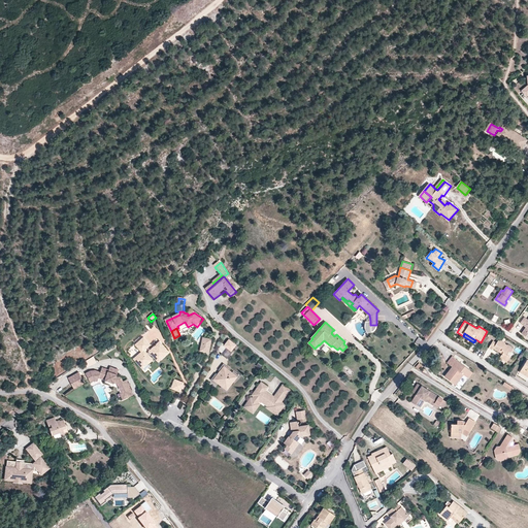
[(159,361),(169,352),(160,342),(152,350),(150,351),(146,354),(144,351),(147,349),(149,347),(151,345),(143,338),(135,345),(142,353),(135,359),(139,364),(141,362),(146,363),(147,364),(153,360),(150,357),(153,355),(156,357),(159,361)]
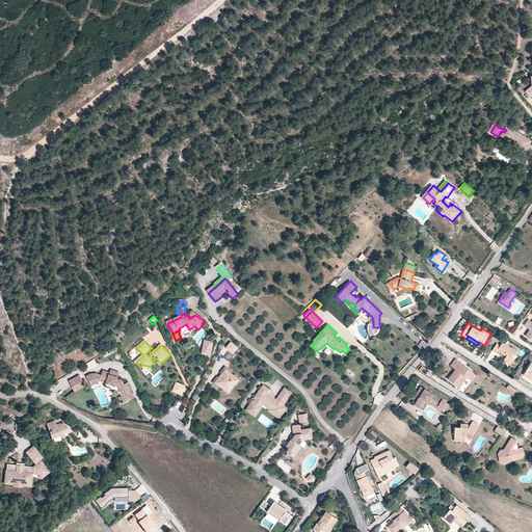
[(235,354),(233,353),(237,347),(231,342),(227,348),(229,349),(223,355),(222,356),(229,362),(235,354)]
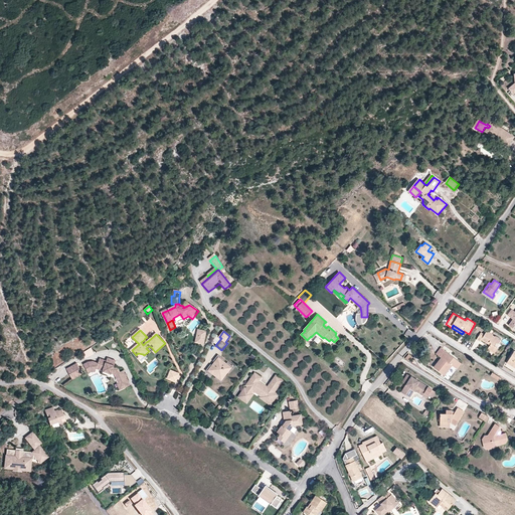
[(498,338),(499,338),(495,336),(492,335),(493,334),(491,333),(489,332),(486,331),(484,334),(481,332),(477,339),(480,341),(481,339),(488,343),(489,342),(491,343),(490,344),(488,347),(495,351),(497,347),(494,346),(496,342),(498,343),(500,340),(498,338)]
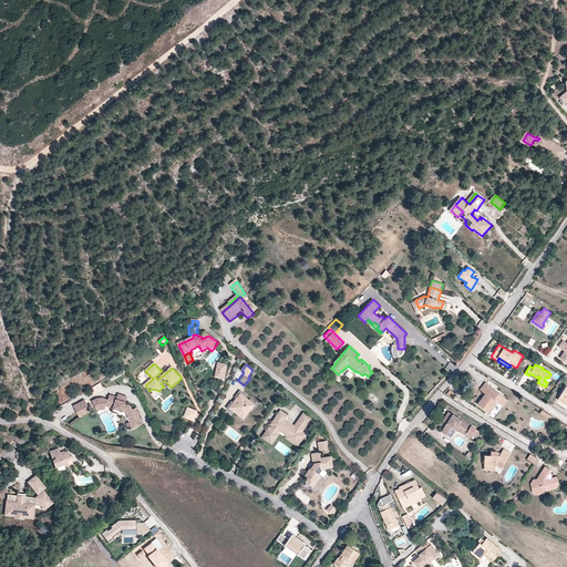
[(225,380),(227,369),(224,368),(220,370),(217,370),(215,378),(225,380)]
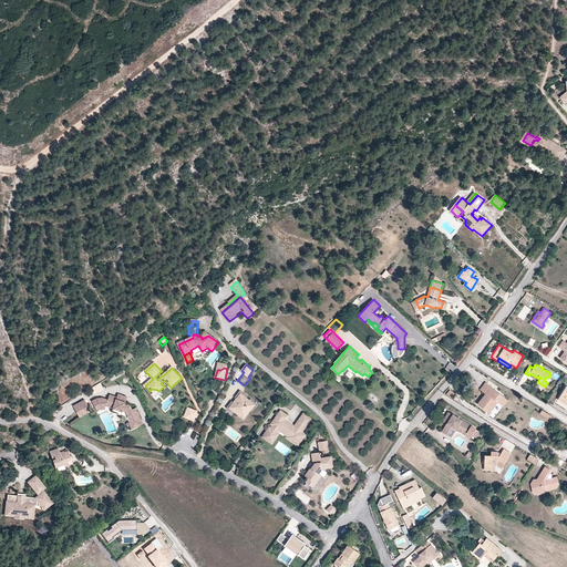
[(238,379),(244,372),(241,371),(237,368),(234,375),(238,379)]
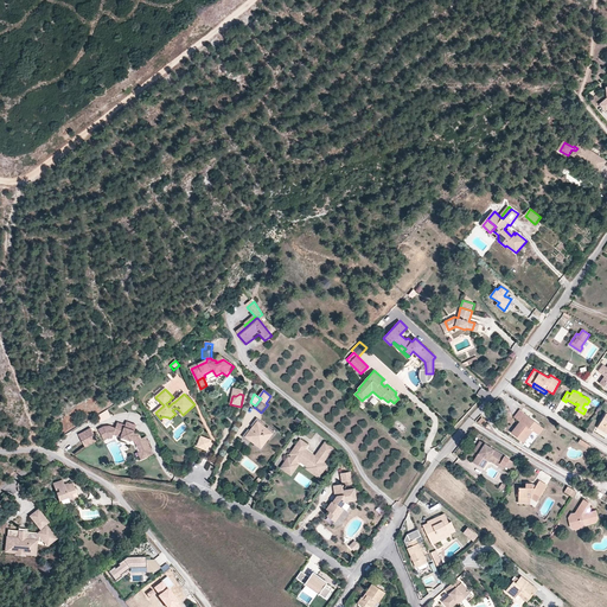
[(519,421),(525,413),(521,409),(515,416),(519,421)]
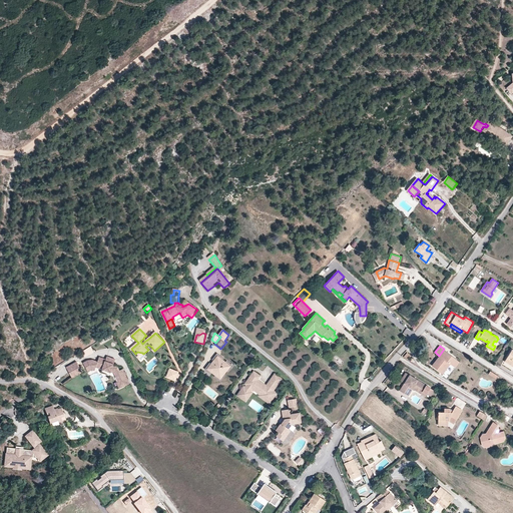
[(460,362),(444,349),(439,356),(432,365),(441,372),(449,362),(451,364),(455,367),(460,362)]
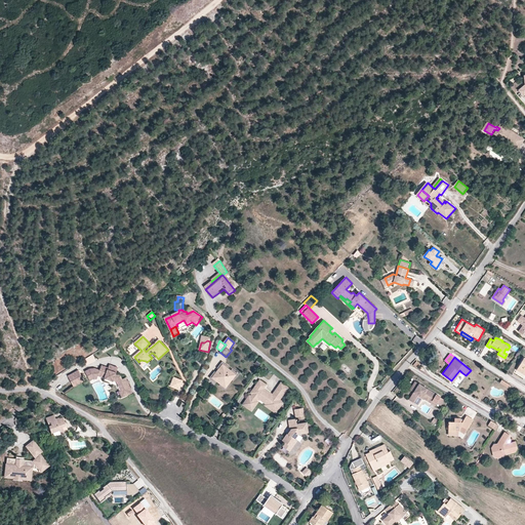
[(234,380),(239,374),(232,369),(231,371),(228,369),(229,366),(223,361),(217,368),(219,369),(220,370),(218,373),(216,372),(214,371),(209,377),(216,382),(217,380),(220,384),(221,382),(226,385),(228,381),(229,382),(232,379),(234,380)]
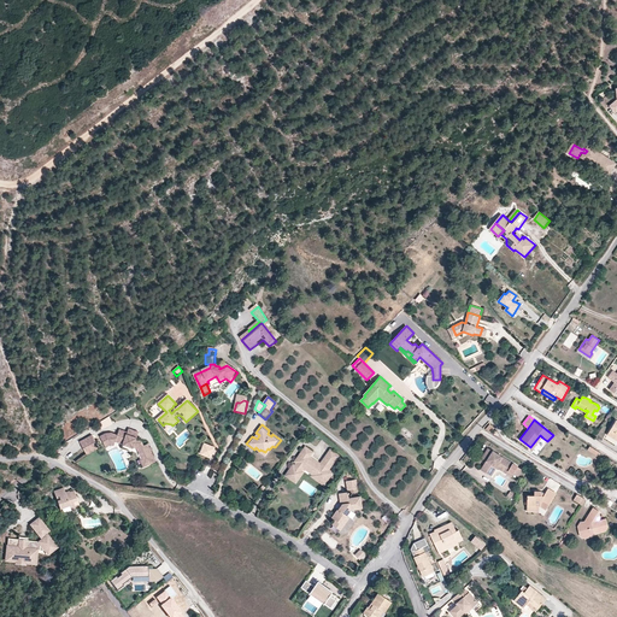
[(145,447),(142,442),(137,441),(139,440),(137,440),(128,435),(128,434),(121,430),(118,436),(112,434),(106,435),(100,438),(106,448),(110,446),(115,446),(116,442),(134,450),(135,446),(140,447),(139,448),(141,453),(140,454),(142,460),(140,460),(144,469),(157,463),(148,446),(145,447)]
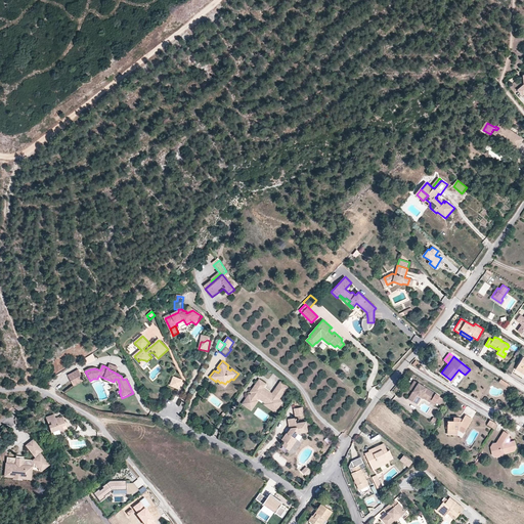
[(452,382),(461,372),(459,369),(450,380),(452,382)]
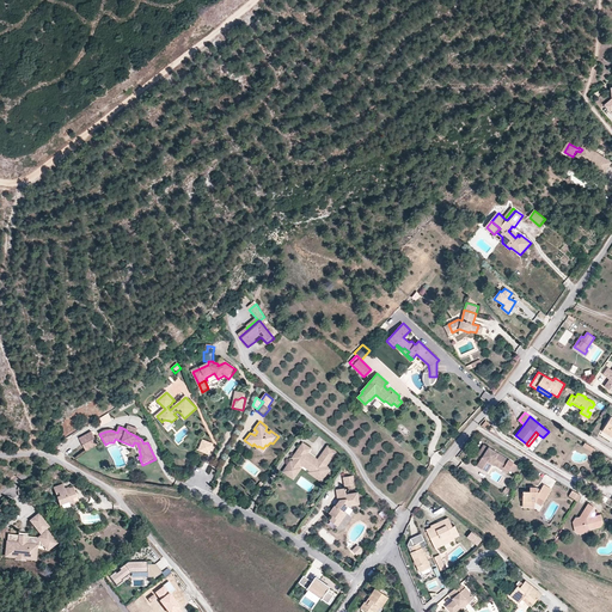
[(86,451),(99,445),(92,433),(80,439),(86,451)]
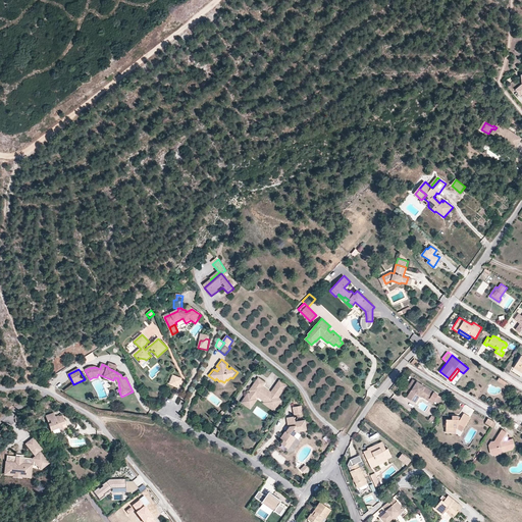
[(170,384),(178,387),(181,379),(173,376),(170,384)]
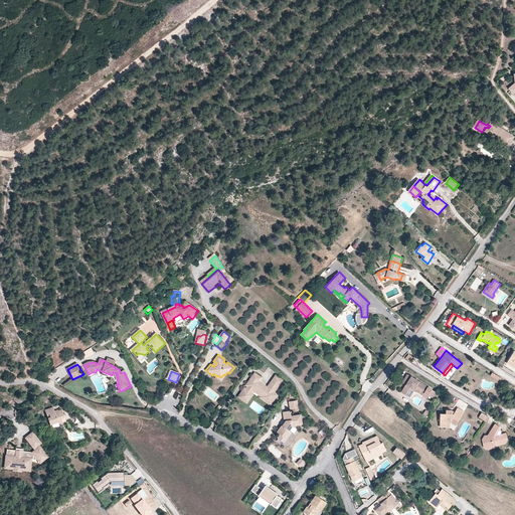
[(268,387),(259,381),(261,378),(254,373),(246,385),(247,386),(245,389),(244,388),(239,395),(248,401),(252,394),(251,393),(252,391),(254,388),(263,394),(261,396),(261,397),(266,400),(267,398),(273,402),(278,394),(274,392),(272,390),(272,391),(269,389),(269,388),(268,387)]
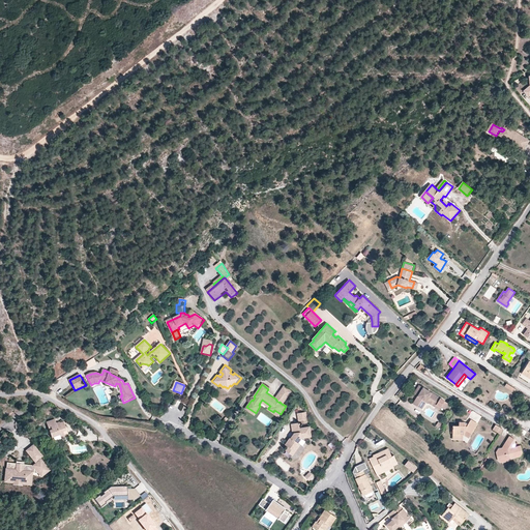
[(418,394),(423,386),(419,384),(414,392),(418,394)]
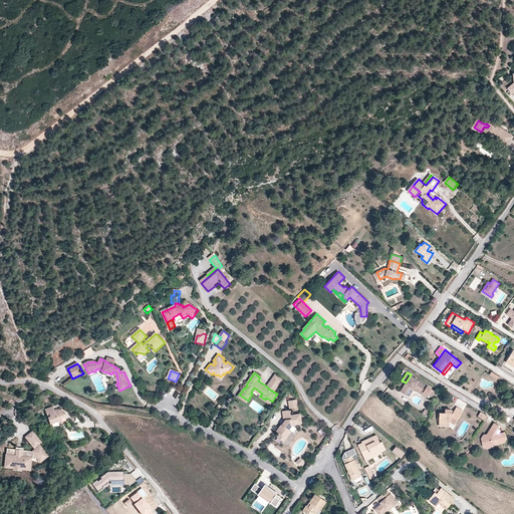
[(221,382),(226,375),(224,374),(223,373),(221,376),(217,374),(216,375),(215,377),(221,382)]
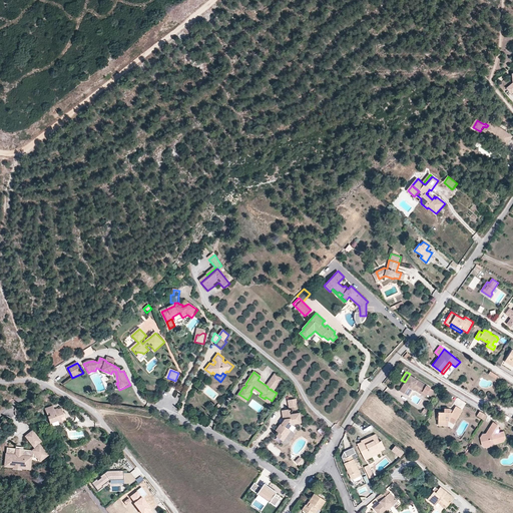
[(278,385),(282,379),(275,374),(271,380),(278,385)]
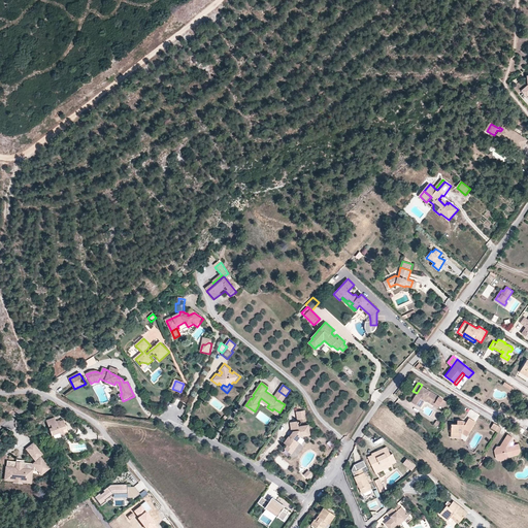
[(443,398),(422,385),(417,393),(411,401),(418,405),(423,397),(425,398),(426,397),(434,402),(435,401),(439,404),(443,398)]
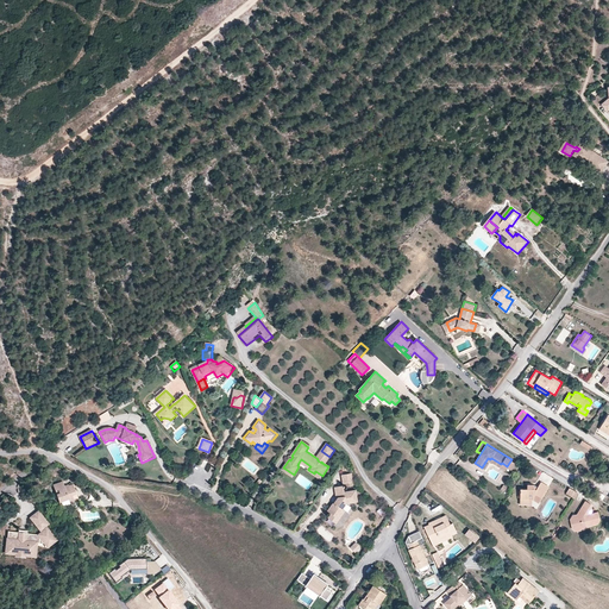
[(324,464),(330,457),(321,451),(316,458),(318,459),(318,460),(321,463),(321,462),(324,464)]
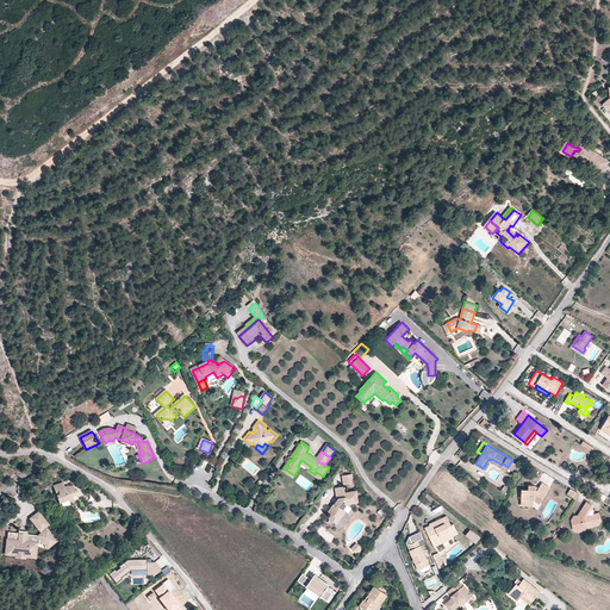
[(508,467),(503,464),(502,465),(492,459),(491,460),(500,466),(506,470),(508,467)]
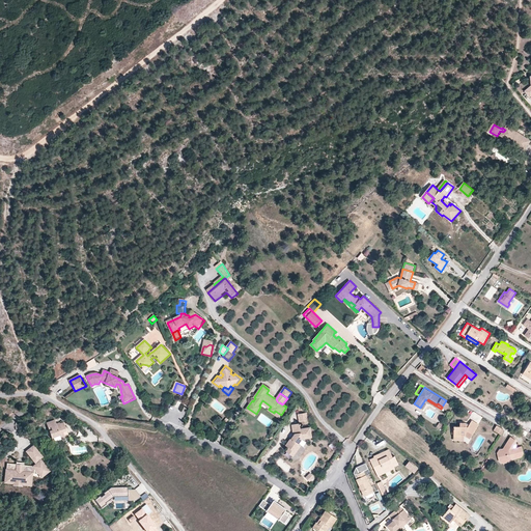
[(271,407),(262,400),(260,403),(269,409),(271,407)]
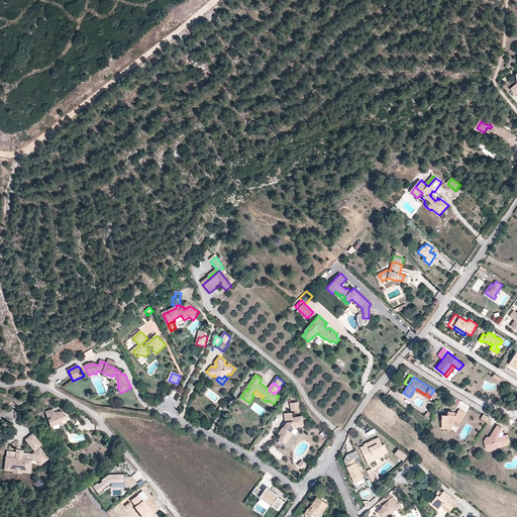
[(249,403),(240,397),(239,399),(247,405),(249,403)]
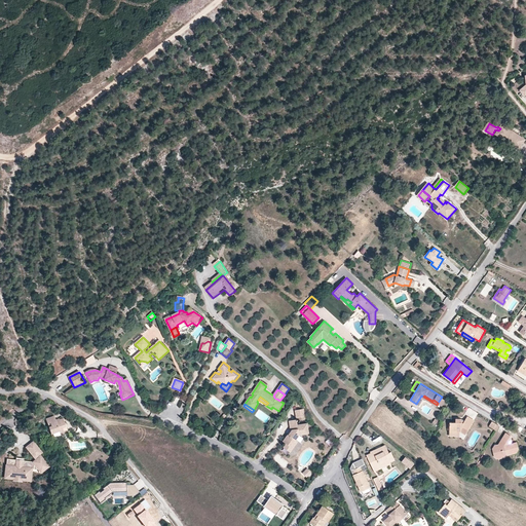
[(305,415),(303,408),(295,409),(296,417),(305,415)]
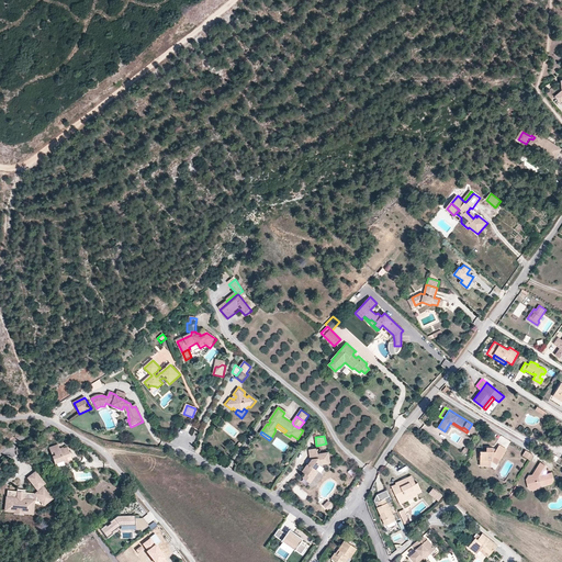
[(69,454),(67,447),(63,448),(63,447),(58,448),(57,444),(48,447),(54,463),(56,463),(63,461),(63,462),(67,460),(66,456),(69,454)]
